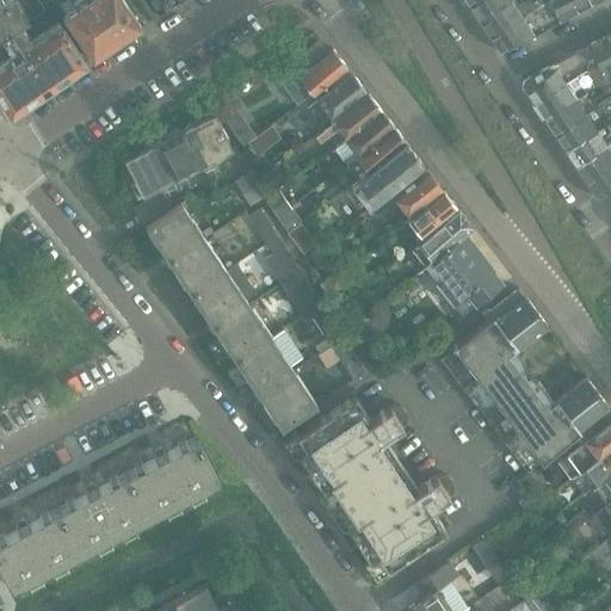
[(19,24),(35,14),(43,8),(37,0),(13,0),(13,1),(0,8),(0,35),(10,30),(19,24)]
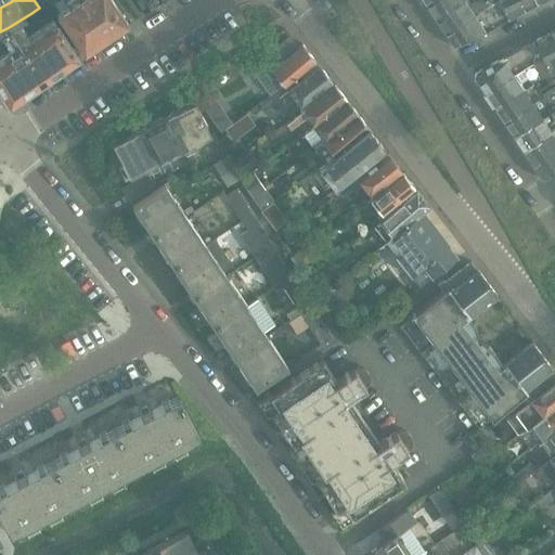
[(129,25),(113,0),(63,0),(68,8),(59,14),(85,54),(129,25)]
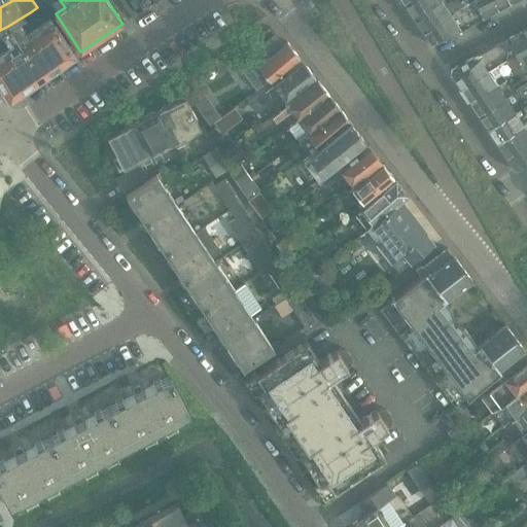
[(441,2),(443,0),(414,0),(405,6),(414,20),(441,2)]
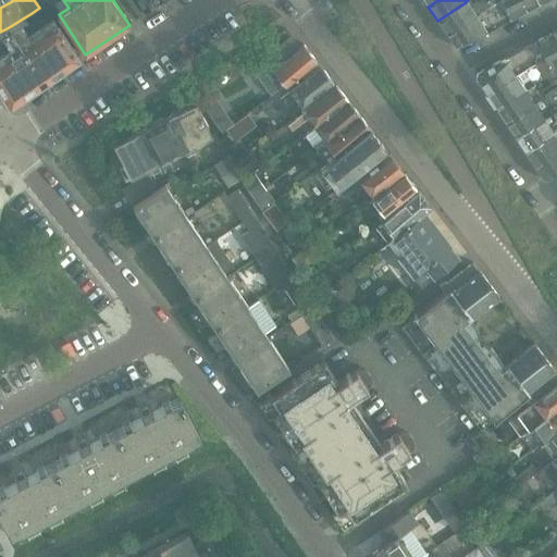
[(437,21),(447,36),(499,1),(498,0),(468,0),(466,2),(437,21)]
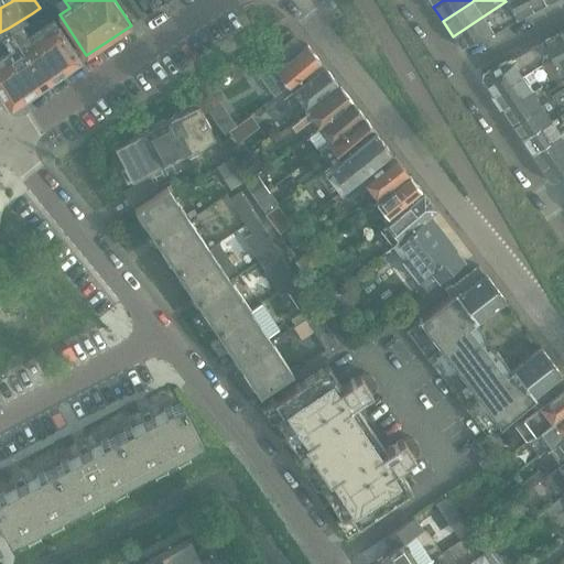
[(530,11),(524,0),(505,0),(506,1),(514,19),(530,11)]
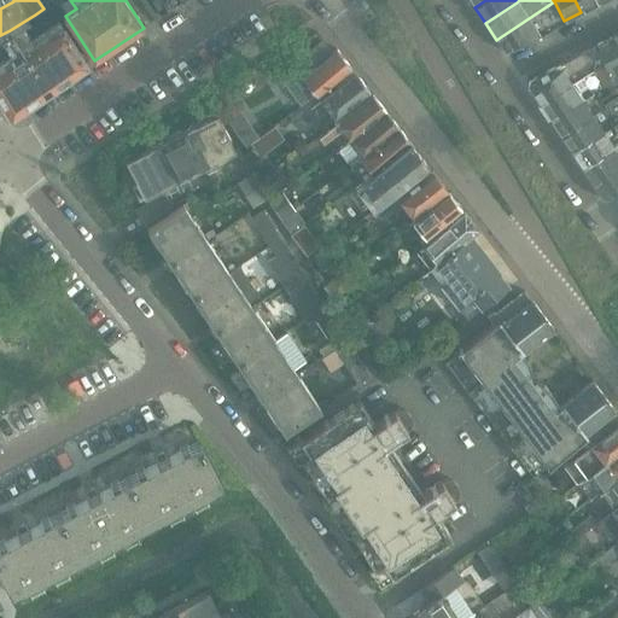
[(598,4),(595,0),(575,0),(581,12),(598,4)]
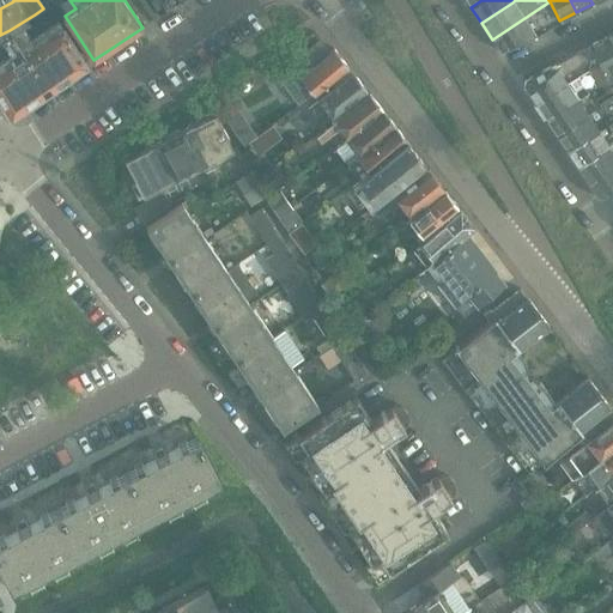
[(535,35),(550,26),(559,20),(550,1),(492,40),(501,53),(535,35)]
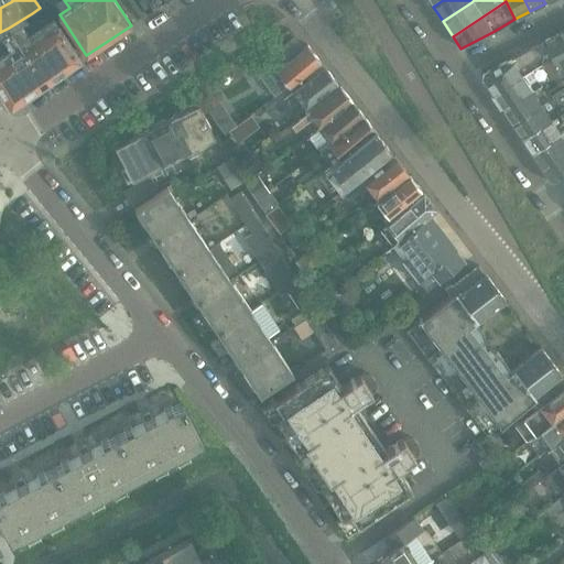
[(78,60),(57,25),(30,43),(18,22),(9,28),(22,49),(43,83),(78,60)]
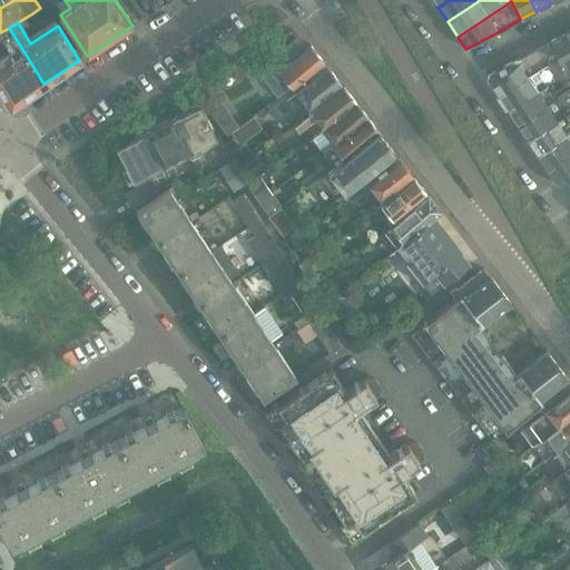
[(569,49),(562,36),(548,43),(551,50),(556,58),(560,67),(564,74),(568,80),(569,85),(569,49)]
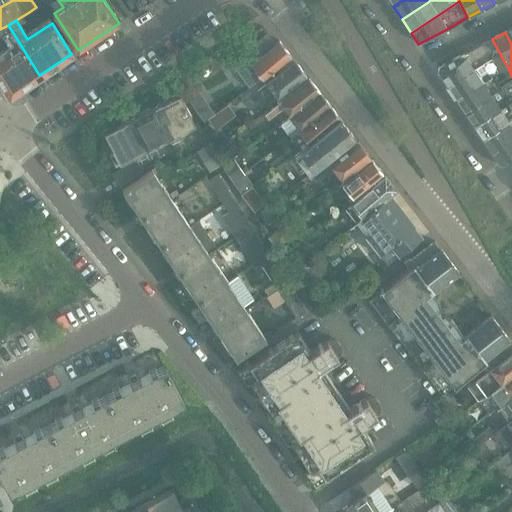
[(473,69),(499,52),(495,45),(492,39),(439,66),(438,71),(447,85),(473,69)]
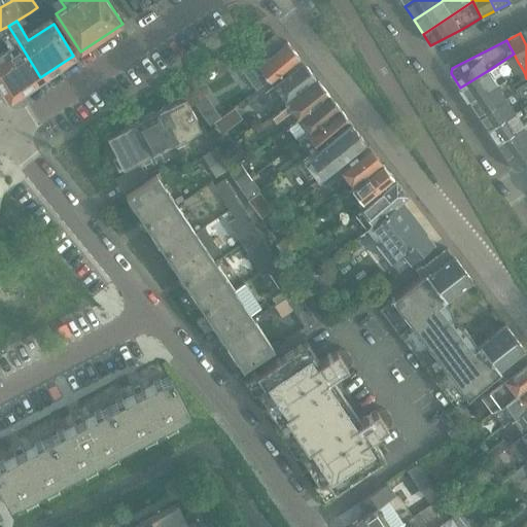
[(269,81),(299,59),(287,44),(257,66),(269,81)]
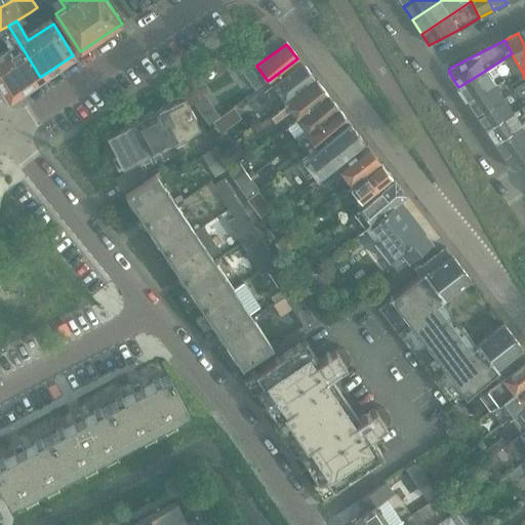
[(40,77),(21,45),(0,57),(0,88),(7,99),(40,77)]
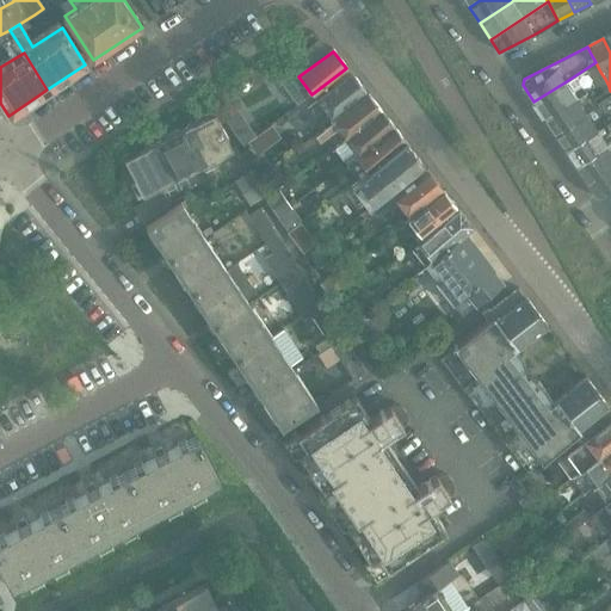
[(544,118),(585,92),(590,88),(598,84),(605,79),(600,72),(571,92),(565,82),(534,102),(544,118)]
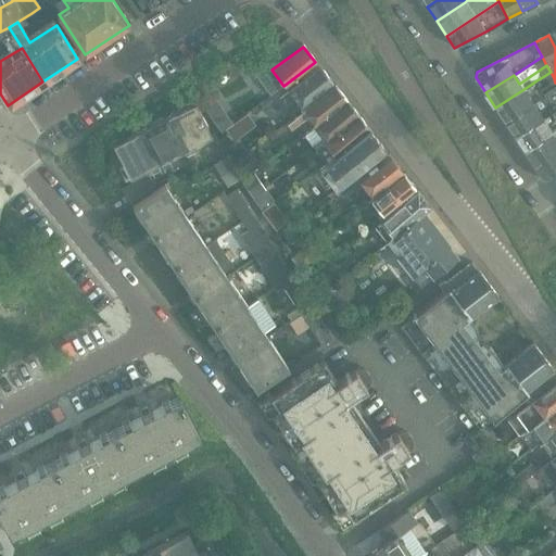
[(293,117),(335,86),(320,67),(279,99),(293,117)]
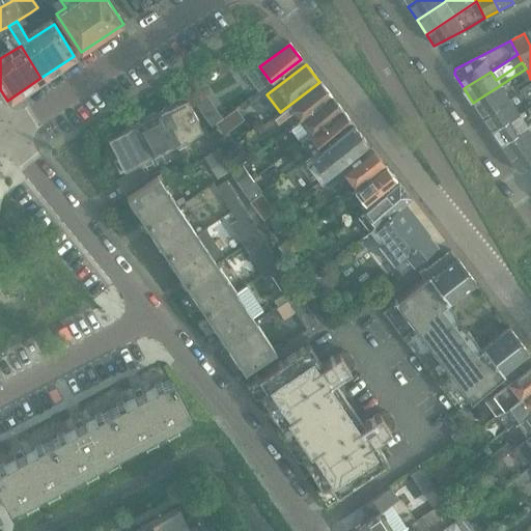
[(473,103),(482,116),(508,100),(530,84),(530,79),(529,75),(526,68),(520,73),(525,81),(515,86),(512,77),(508,80),(473,103)]
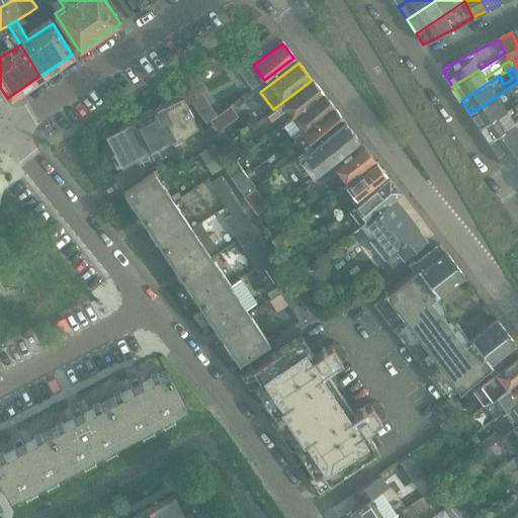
[(295,118),(324,97),(312,80),(273,109),(265,115),(269,120),(275,115),(284,126),(295,118)]
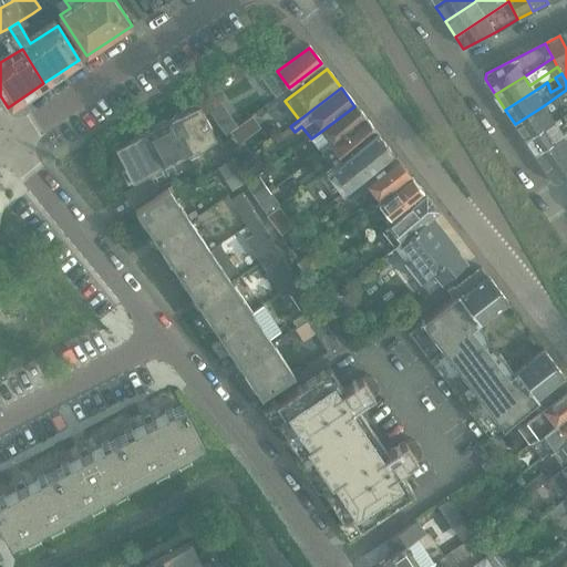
[(563,115),(566,111),(566,90),(543,106),(515,124),(525,140),(563,115)]
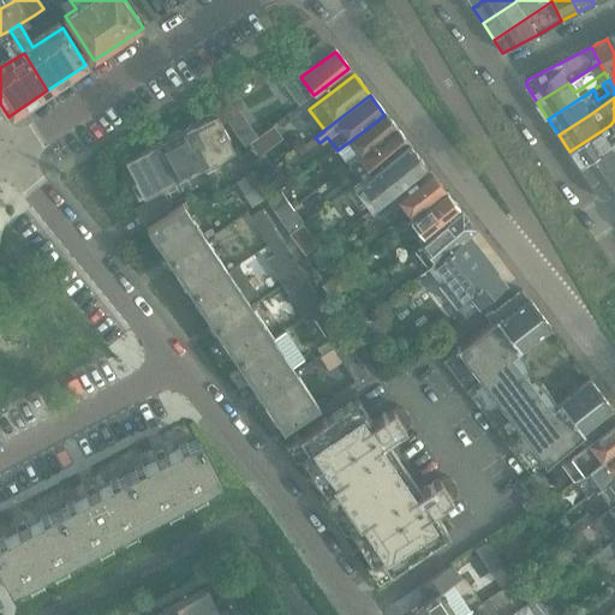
[(246,114),(233,121),(245,143),(258,137),(246,114)]
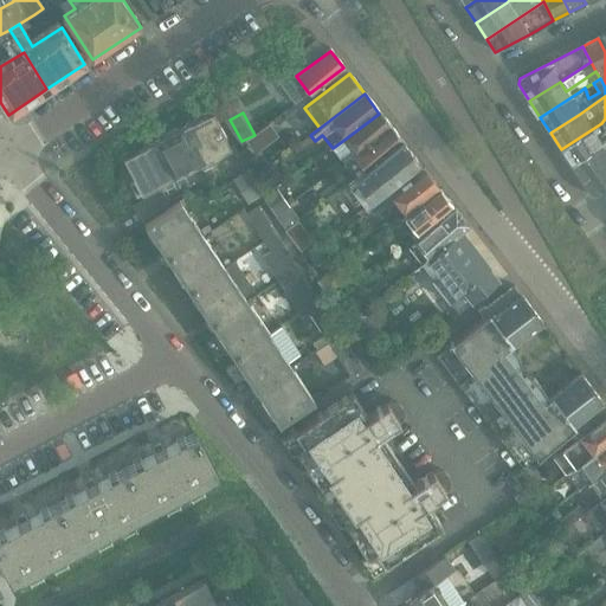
[(230,150),(212,117),(211,114),(180,129),(199,166),(230,150)]
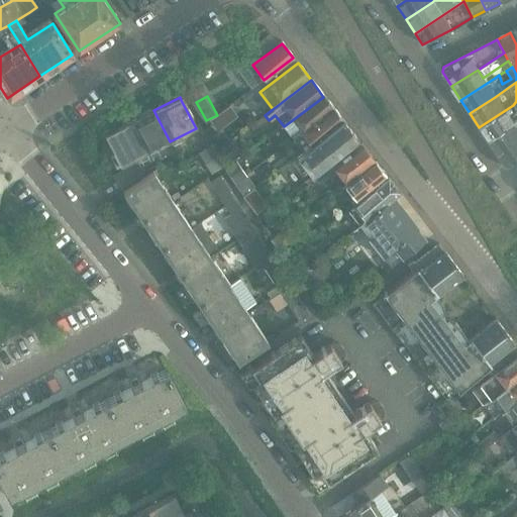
[(292,139),(332,108),(323,97),(295,118),(284,126),(292,139)]
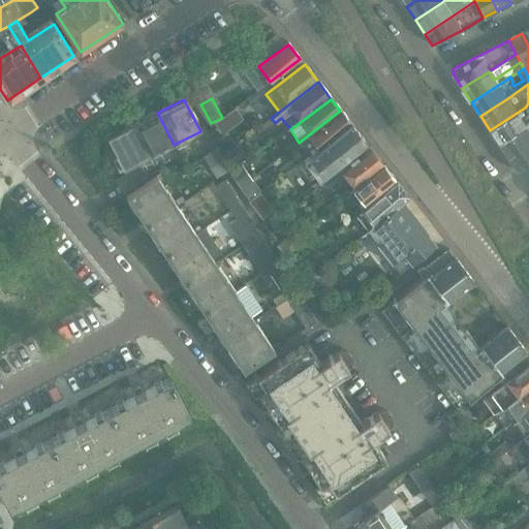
[(490,130),(499,145),(525,127),(528,124),(528,103),(525,107),(490,130)]
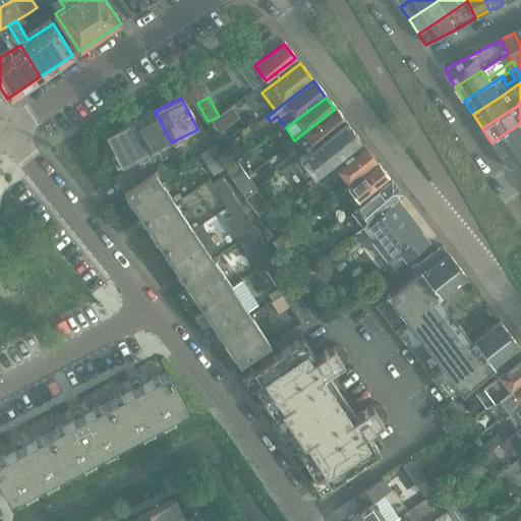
[(311,147),(345,121),(335,109),(294,140),(300,148),(308,141),(311,147)]
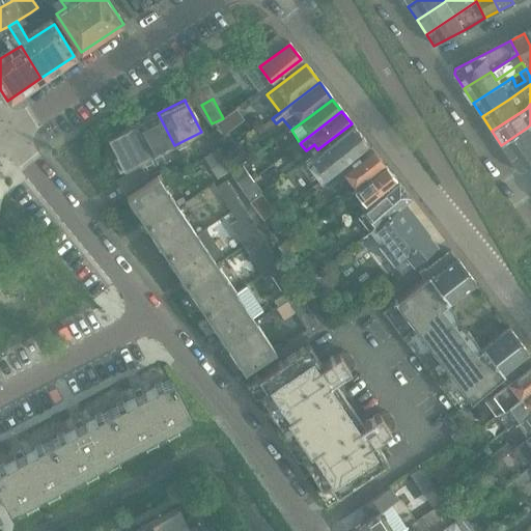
[(174,145),(158,113),(135,126),(151,157),(174,145)]
